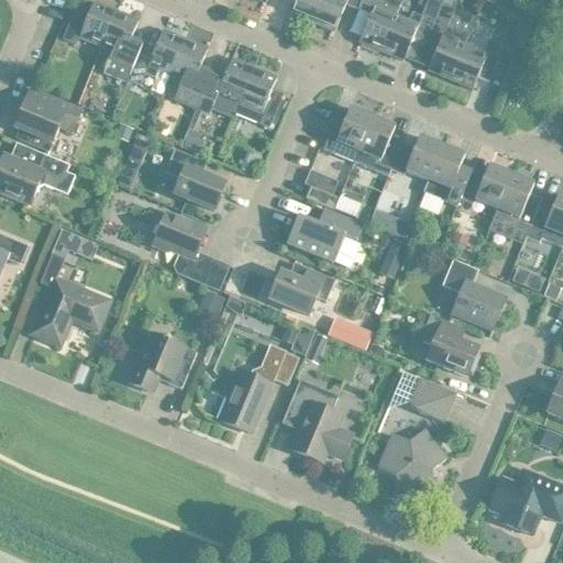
[(294,0),(289,14),(311,23),(320,0),(294,0)]
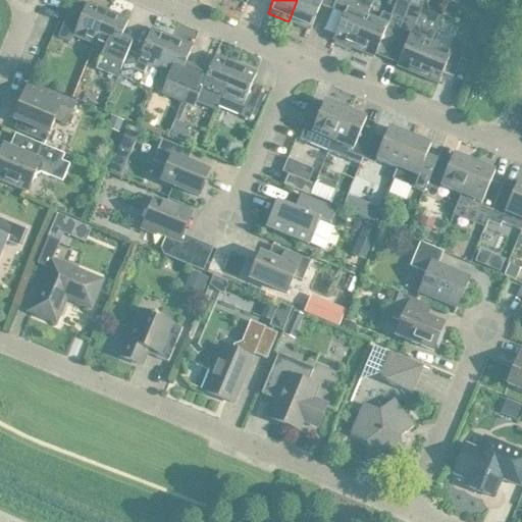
[(297,0),(289,21),(309,31),(320,5),(330,9),(334,0),(297,0)]
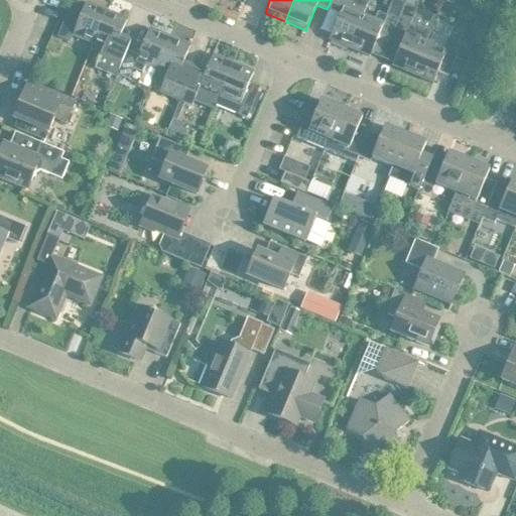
[(349,47),(362,15),(351,10),(354,3),(346,0),(344,0),(328,39),(349,47)]
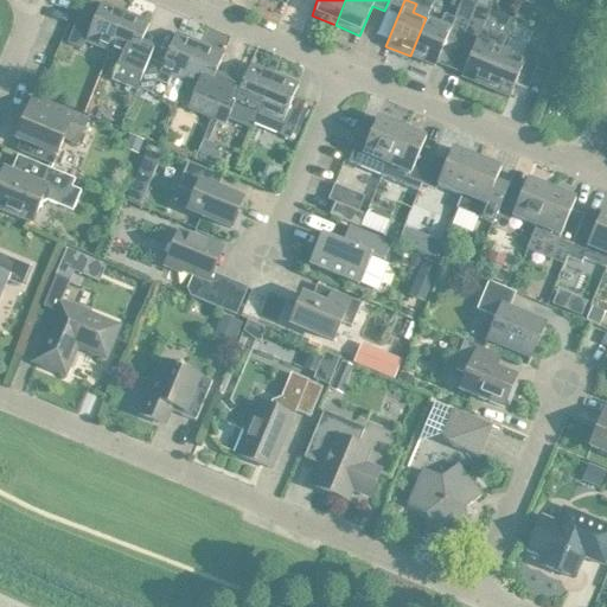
[(426,18),(410,56),(434,66),(447,34),(460,39),(475,5),(464,0),(460,0),(453,19),(443,14),(440,24),(426,18)]
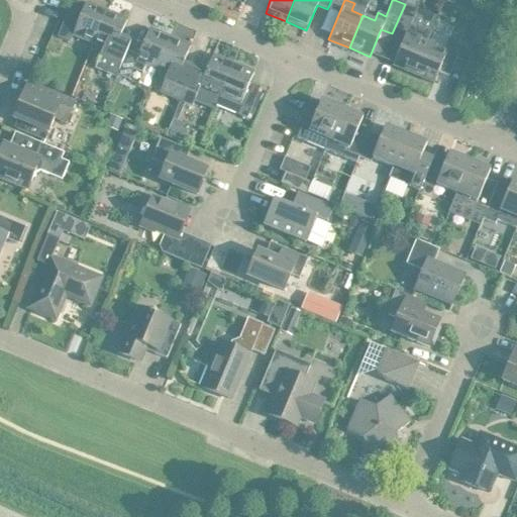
[(406,0),(405,4),(416,9),(415,0),(406,0)]
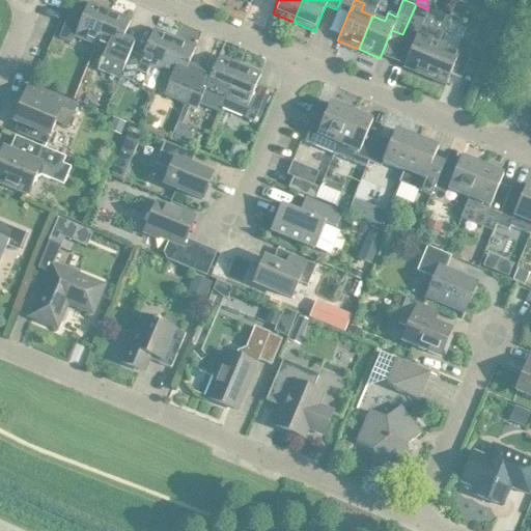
[(455,0),(455,1),(482,12),(487,0),(455,0)]
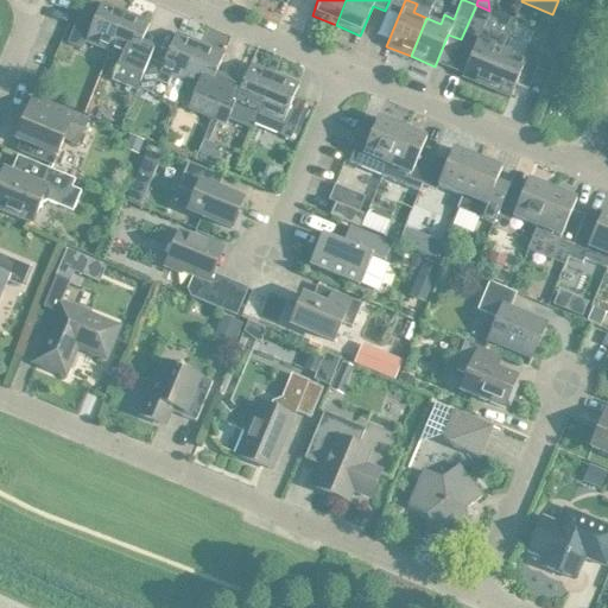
[(84,42),(108,51),(125,13),(100,2),(95,16),(81,10),(67,43),(82,49),(84,42)]
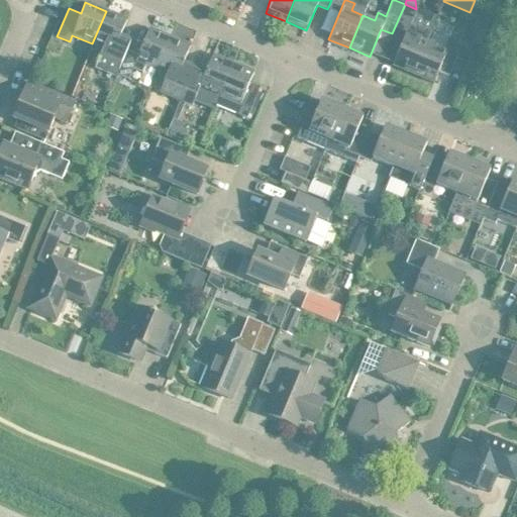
[(405,4),(392,33),(404,38),(392,66),(413,75),(426,41),(431,30),(419,25),(418,29),(409,25),(416,9),(405,4)]
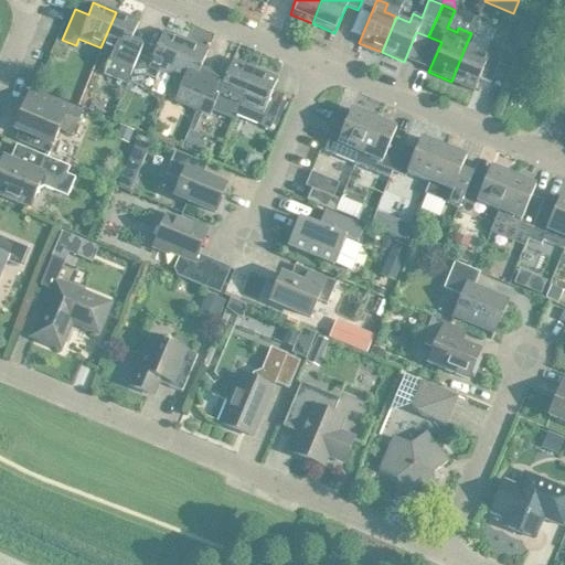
[(116,12),(100,48),(113,53),(105,73),(127,82),(138,56),(144,43),(131,38),(138,21),(116,12)]
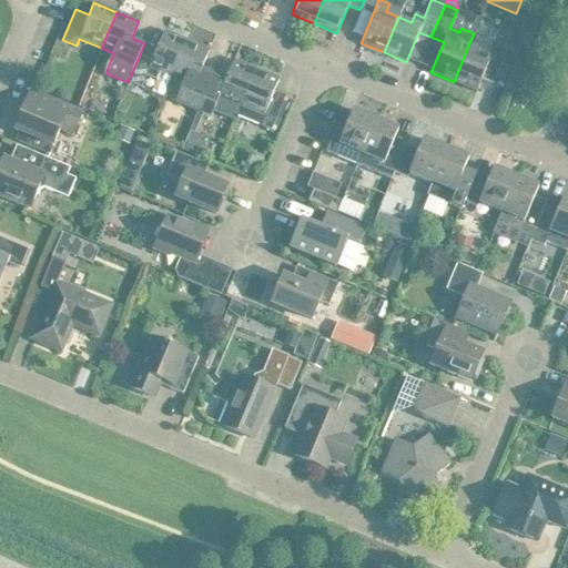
[(151,62),(139,57),(128,82),(141,88),(145,77),(155,80),(159,72),(171,78),(186,41),(163,31),(151,62)]
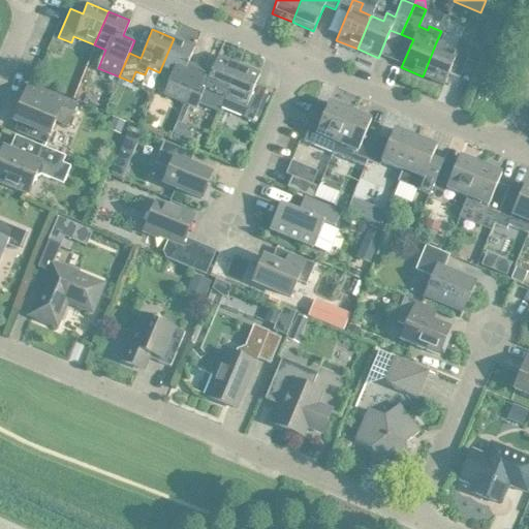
[(194,47),(174,38),(159,72),(170,76),(162,95),(184,103),(194,80),(182,75),(194,47)]
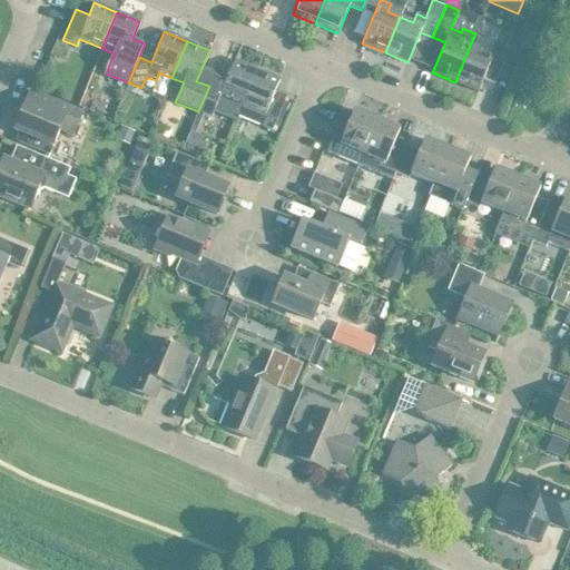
[(504,60),(470,46),(455,82),(478,91),(482,79),(494,84),(504,60)]
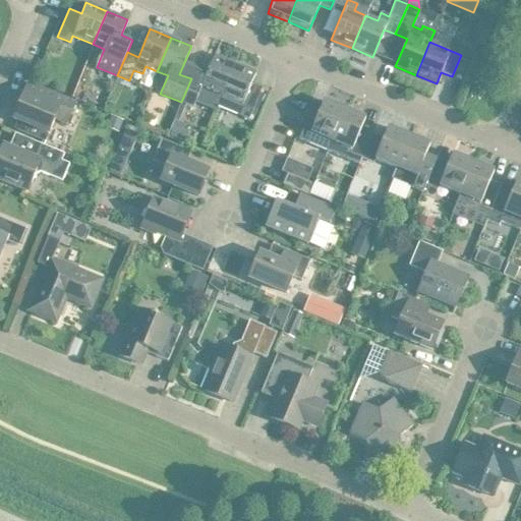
[(203,83),(191,78),(181,102),(193,107),(195,102),(216,110),(217,107),(234,64),(214,55),(203,83)]
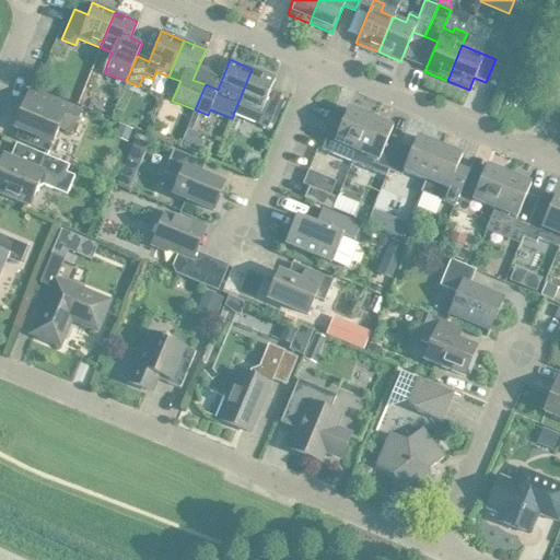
[(275,78),(252,69),(233,115),(267,129),(280,95),(269,90),(275,78)]
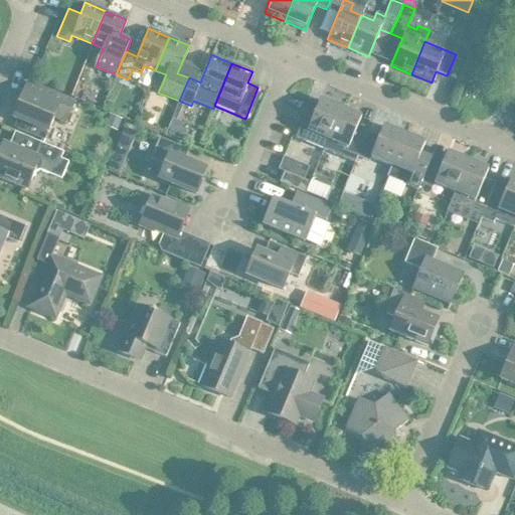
[(44,103),(22,94),(12,118),(16,119),(13,125),(44,138),(53,117),(64,122),(72,102),(48,92),(44,103)]
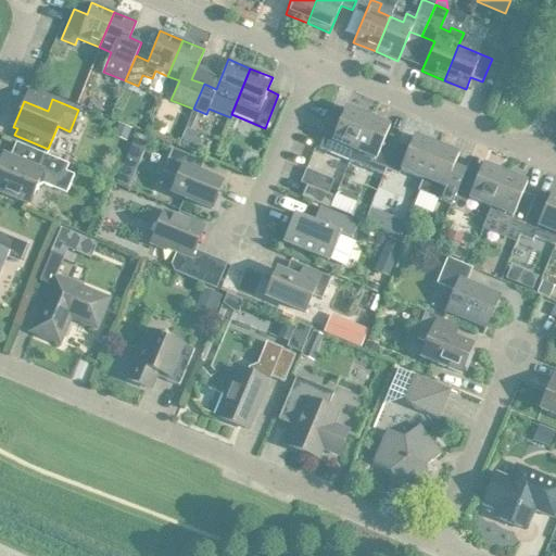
[(349,162),(367,117),(344,108),(333,134),(326,130),(318,149),(349,162)]
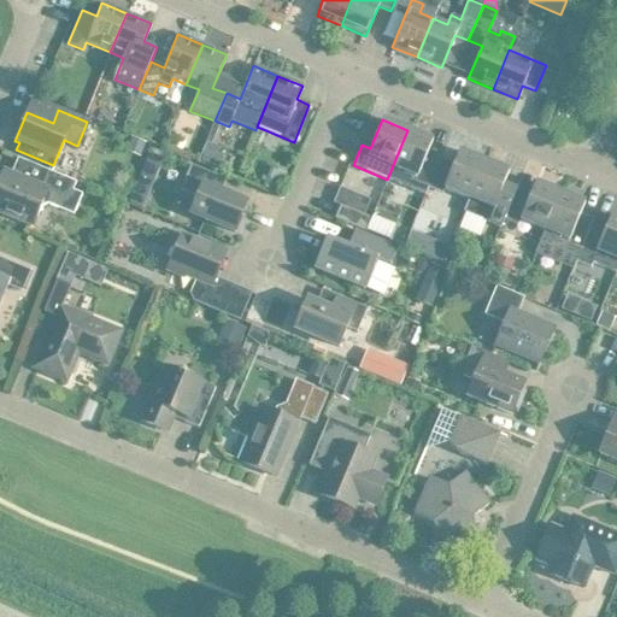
[(432,140),(407,130),(387,180),(424,195),(428,188),(440,159),(427,153),(432,140)]
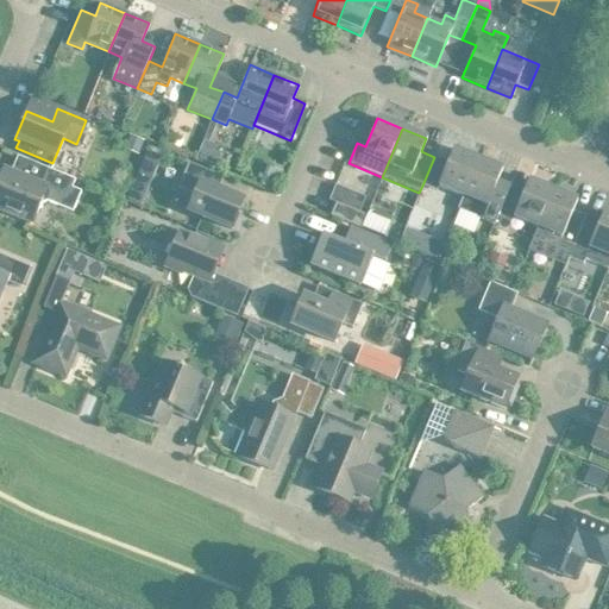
[(129,135),(123,149),(137,155),(143,140),(129,135)]
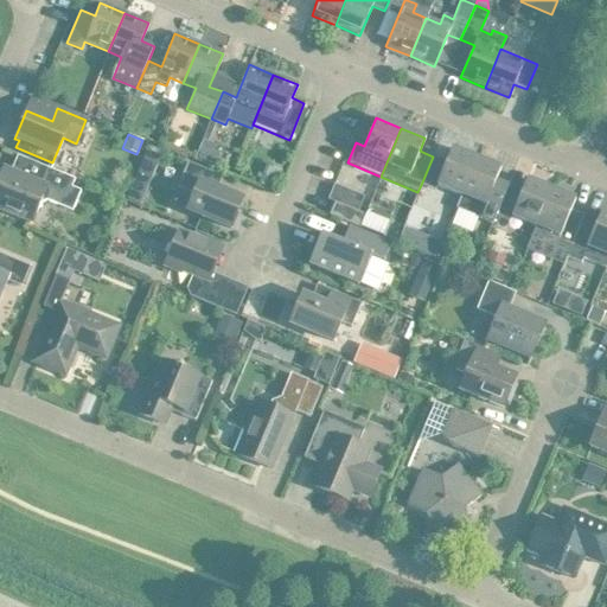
[(460,196),(475,159),(451,148),(446,163),(433,157),(421,185),(434,190),(436,185),(460,196)]
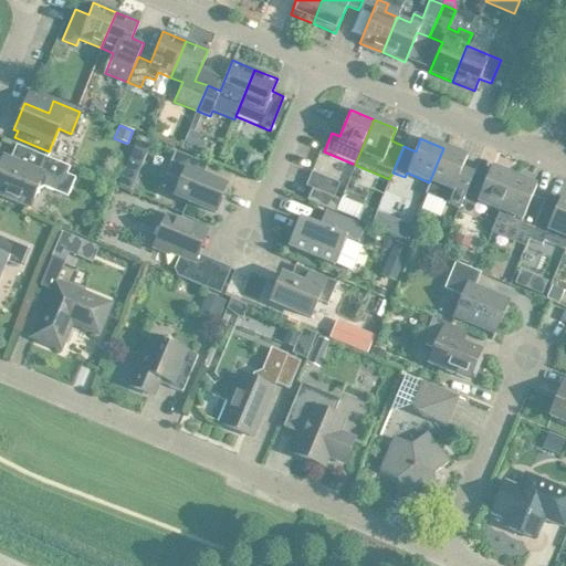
[(135,140),(127,160),(140,166),(148,145),(135,140)]
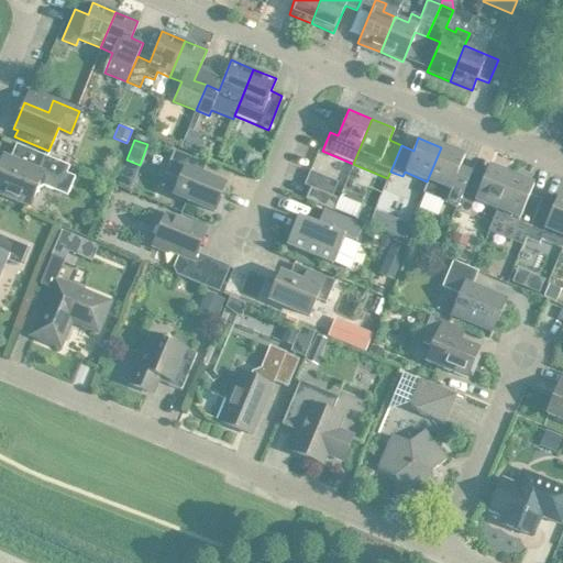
[(460,199),(470,174),(459,168),(463,156),(441,147),(427,181),(421,194),(456,208),(460,199)]
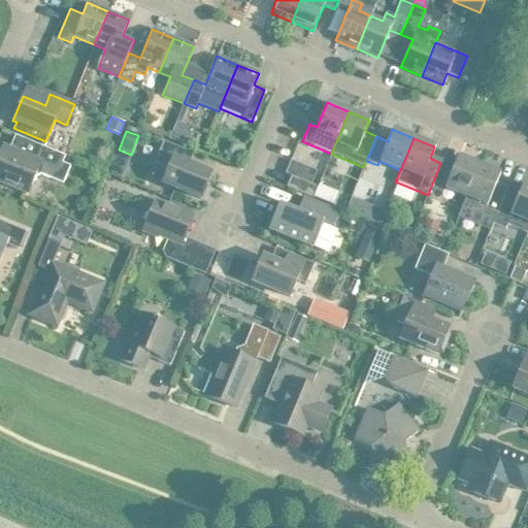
[(162,183),(200,198),(210,174),(182,162),(187,151),(162,141),(154,163),(168,168),(162,183)]
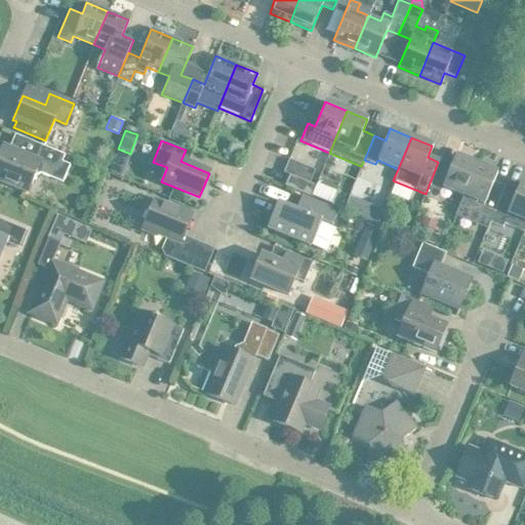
[(2,146),(0,150),(0,179),(28,192),(34,175),(40,173),(62,183),(69,165),(61,162),(64,155),(40,145),(34,159),(2,146)]
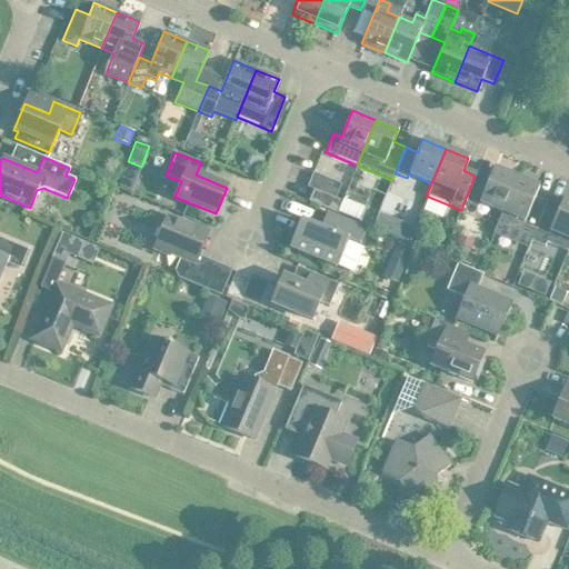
[(488,181),(475,176),(465,201),(477,207),(479,202),(501,212),(516,178),(493,168),(488,181)]
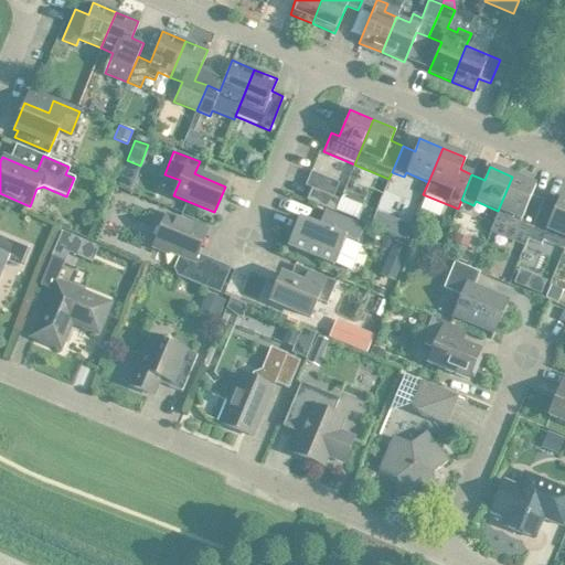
[(526,241),(531,230),(543,201),(531,195),(534,185),(512,177),(498,211),(512,216),(505,233),(526,241)]
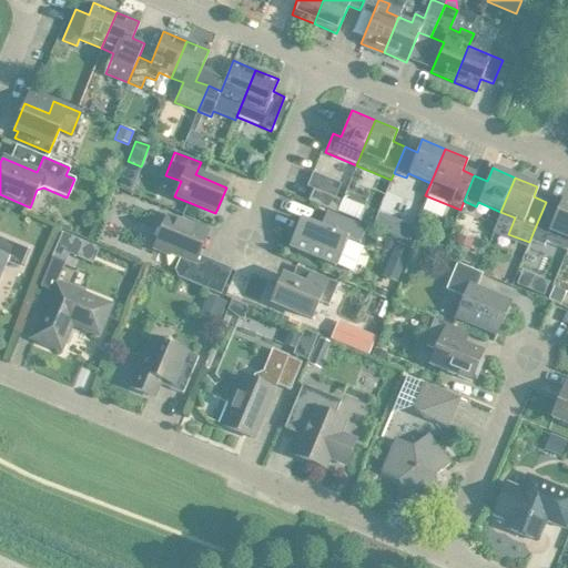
[(341,201),(312,190),(307,202),(336,213),(341,201)]
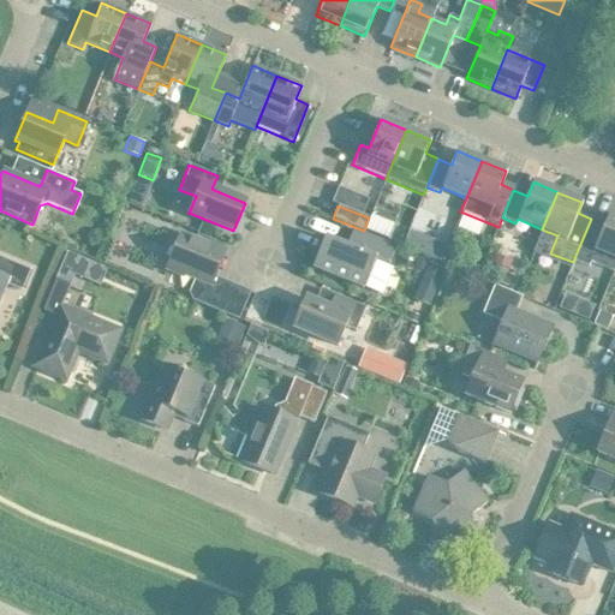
[(593,250),(614,258),(614,215),(609,213),(604,224),(591,219),(578,250),(591,256),(593,250)]
